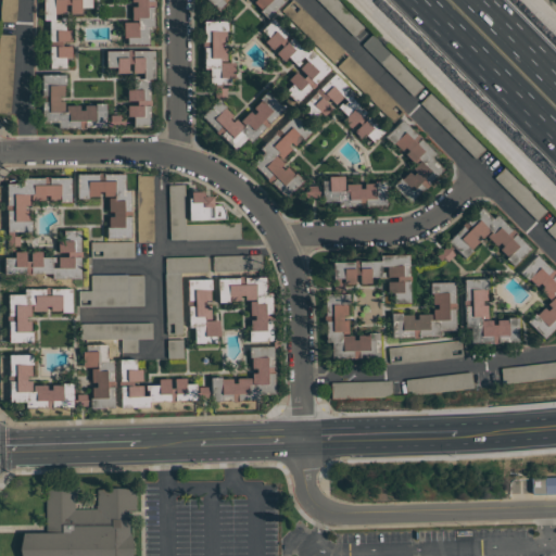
[(17,0),(16,21),(0,21),(1,0),(17,0)]
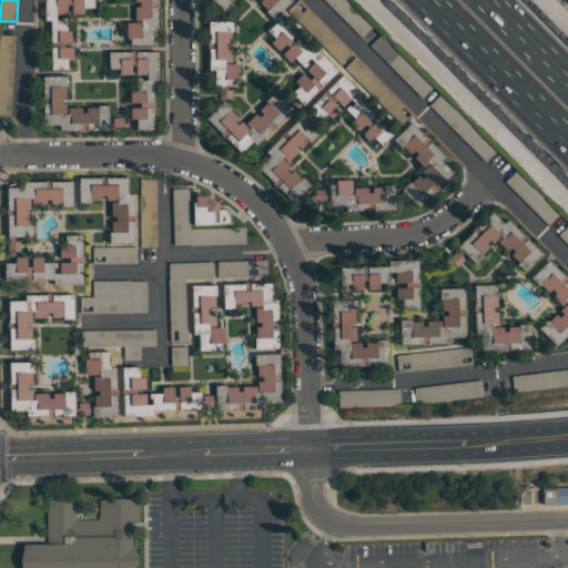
[(50,69),(50,47),(49,47),(49,42),(50,42),(50,20),(44,20),(44,0),(93,0),(93,8),(83,8),(83,13),(71,13),(71,4),(67,4),(67,13),(56,13),(56,20),(61,20),(61,17),(67,17),(67,30),(73,30),(73,42),(63,42),(63,47),(73,47),(73,58),(68,58),(68,69),(50,69)]
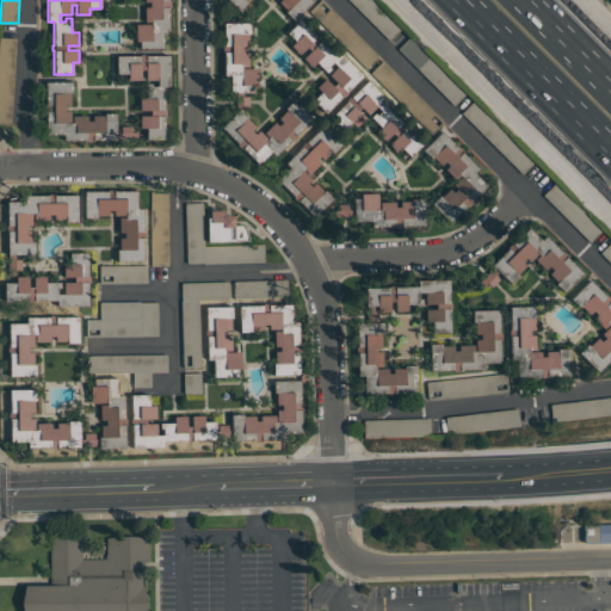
[(152,24),(152,22),(144,22),(144,7),(149,7),(149,2),(144,2),(144,0),(171,0),(171,7),(168,7),(168,30),(164,30),(164,48),(140,49),(140,41),(136,41),(136,24),(152,24)]
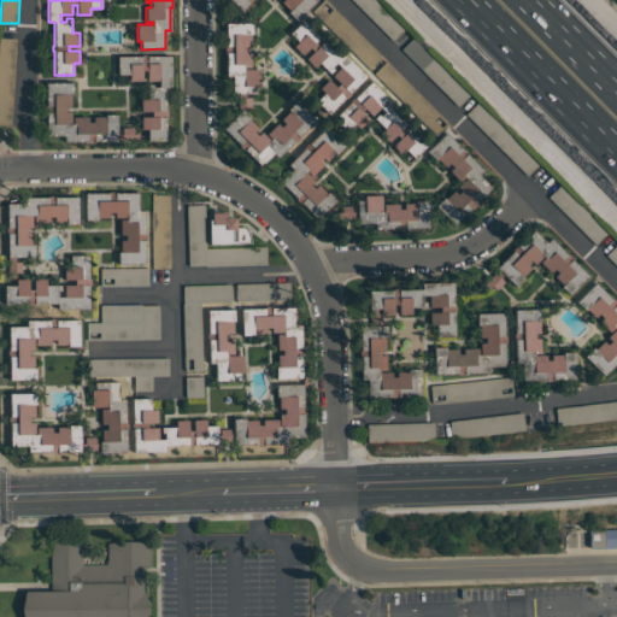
[(244,12),(230,0),(313,0),(316,1),(297,21),(288,12),(291,11),(282,3),(283,0),(252,0),(250,3),(251,4),(244,12)]
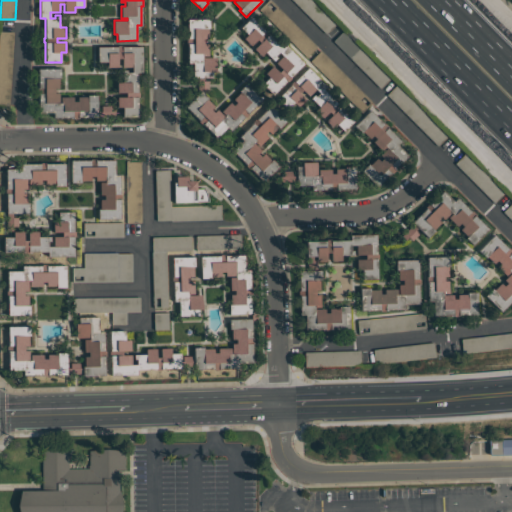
[(307,57),(259,9),(268,0),(270,0),(317,47),(307,57)]
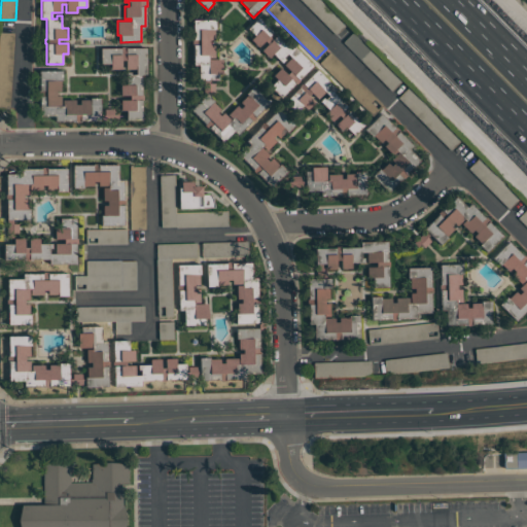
[(336,35),(301,0),(322,0),(346,24),(336,35)]
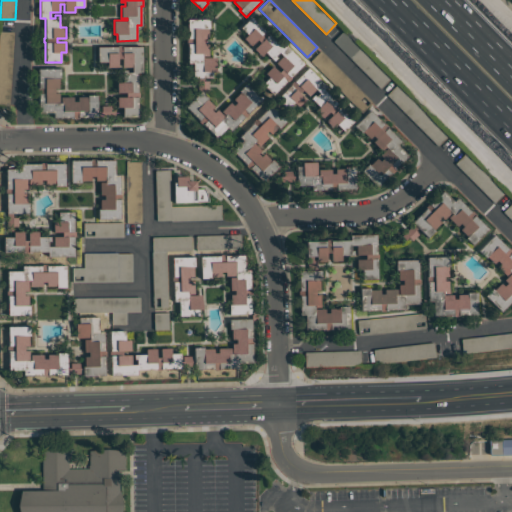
[(273,94),(262,84),(269,77),(265,73),(272,66),(279,72),(282,69),(275,63),(282,56),(279,52),(275,56),(277,58),(274,61),(265,52),(261,56),(254,49),(260,42),(257,39),(251,46),(243,38),(247,34),(241,28),(251,17),(265,31),(266,30),(269,34),(283,48),(286,45),(304,63),(290,77),(291,78),(288,81),(287,80),(273,94)]
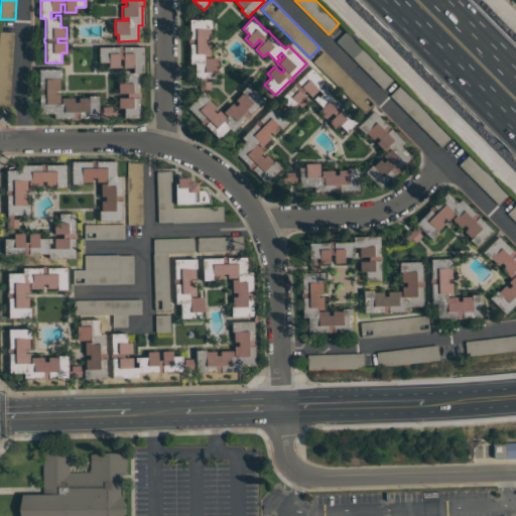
[(189,63),(189,43),(188,43),(188,38),(189,38),(189,19),(212,19),(212,29),(210,29),(210,39),(206,39),(206,43),(210,43),(210,57),(218,57),(218,72),(215,72),(215,78),(205,78),(205,82),(211,82),(211,91),(200,91),(200,79),(195,79),(195,63),(189,63)]
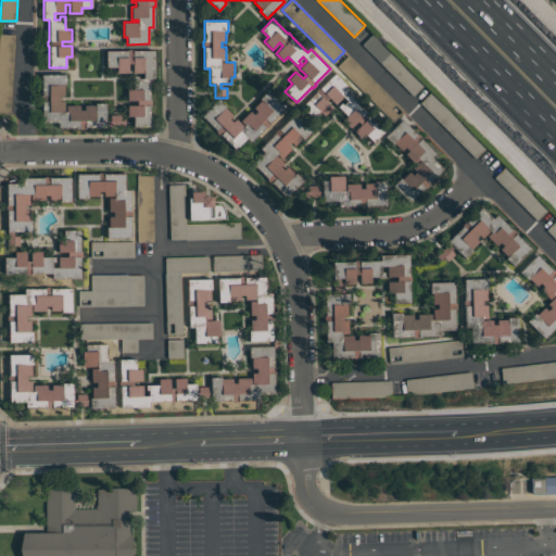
[(362,45),(373,34),(425,85),(413,96),(362,45)]
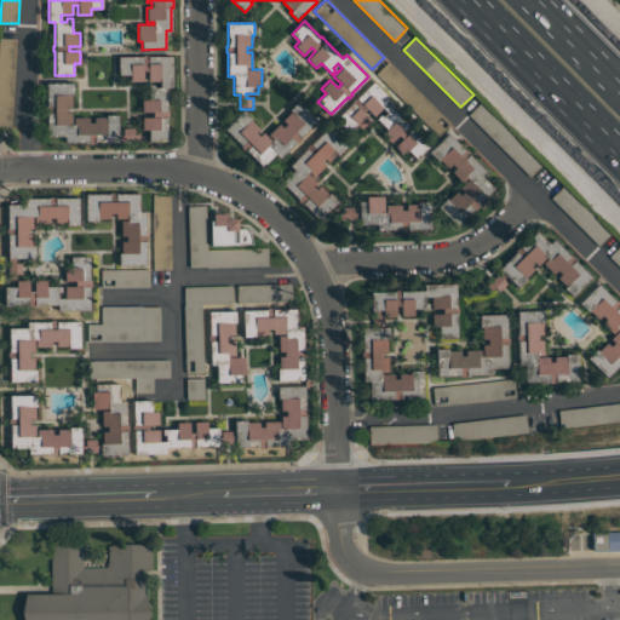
[(119,74),(119,57),(142,57),(142,55),(149,55),(149,56),(172,56),(172,89),(167,89),(167,112),(168,112),(168,118),(167,118),(167,142),(143,142),(143,141),(119,141),(119,142),(95,142),(95,144),(89,144),(89,142),(65,142),(65,137),(47,137),(47,113),(45,113),(45,107),(47,107),(47,82),(74,82),(74,95),(72,95),(72,107),(67,107),(67,113),(72,113),(72,124),(74,124),(74,118),(89,118),(89,122),(95,122),(95,118),(107,118),(107,115),(119,115),(118,135),(124,135),(124,128),(135,128),(135,135),(142,135),(142,136),(149,136),(149,130),(143,130),(143,118),(153,118),(153,112),(142,112),(142,99),(148,99),(149,85),(154,85),(154,87),(160,87),(160,81),(148,81),(148,70),(143,70),(143,81),(130,81),(130,74),(119,74)]
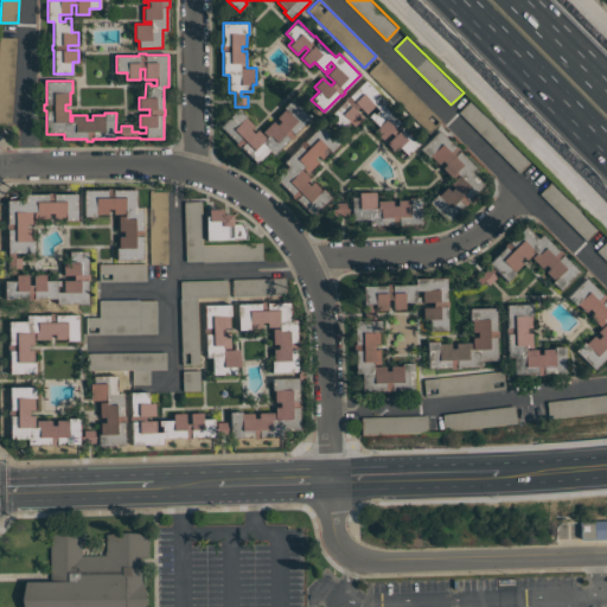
[(368,72),(381,61),(441,121),(429,133),(368,72)]
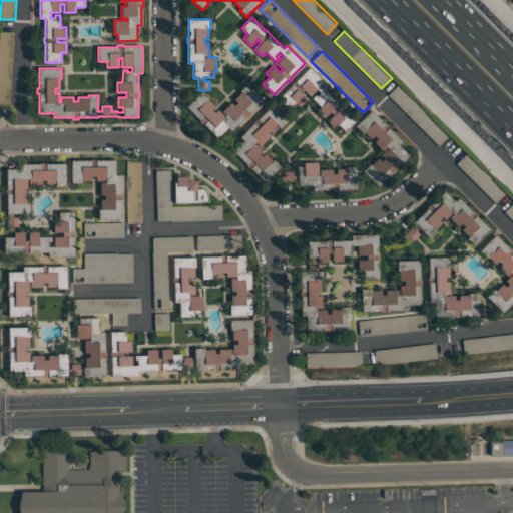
[(289,109),(278,98),(309,67),(328,86),(324,89),(338,103),(339,103),(342,106),(341,107),(355,121),(344,131),(338,124),(334,128),(327,121),(333,114),(330,112),(324,118),(316,110),(321,106),(312,98),(315,95),(317,97),(320,93),(317,89),(310,96),(303,90),(300,93),(307,99),(299,106),(295,102),(289,109)]
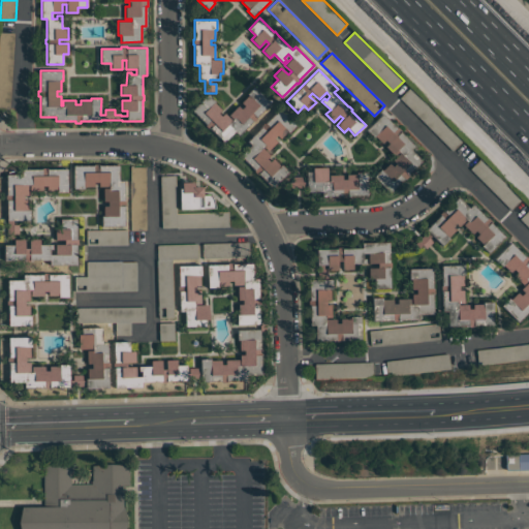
[(270,102),(256,117),(257,118),(253,122),(252,121),(239,135),(235,131),(224,142),(210,128),(209,129),(206,125),(207,124),(192,111),(208,93),(216,101),(214,102),(221,110),(218,113),(221,116),(224,113),(227,116),(238,105),(241,109),(244,105),(241,102),(248,95),(247,94),(254,87),(270,102)]
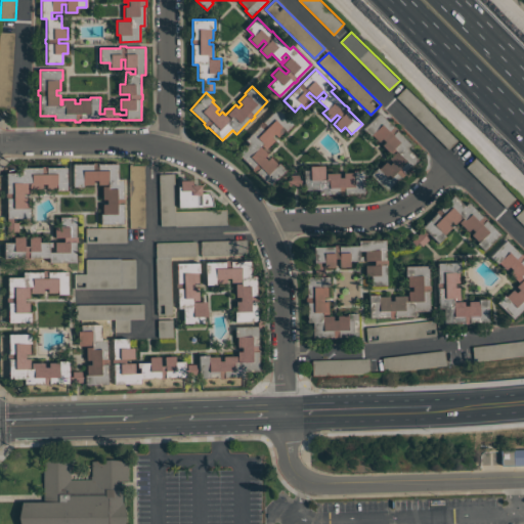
[(396,97),(406,86),(459,139),(447,149),(396,97)]
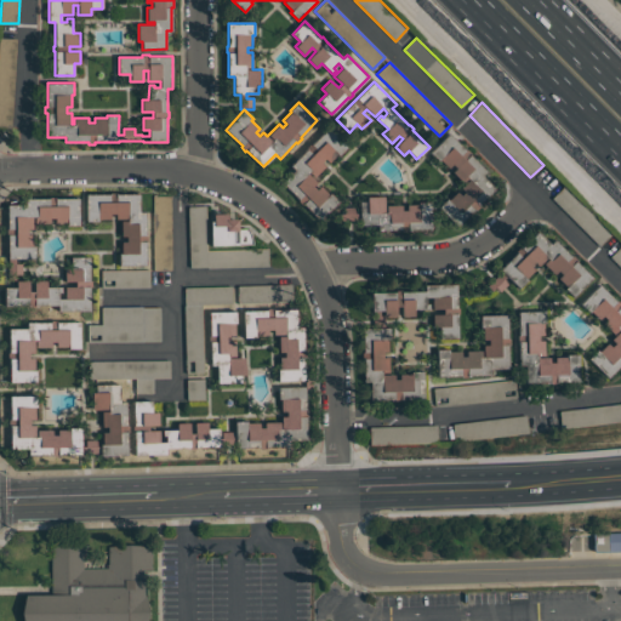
[(281,183),(295,170),(290,166),(307,149),(313,154),(317,151),(312,146),(329,129),(347,147),(339,155),(337,154),(329,163),(325,159),(322,163),(325,166),(313,178),(317,182),(313,186),(317,189),(320,186),(329,194),(330,193),(339,201),(319,221),(303,204),(302,205),(297,200),(298,200),(281,183)]
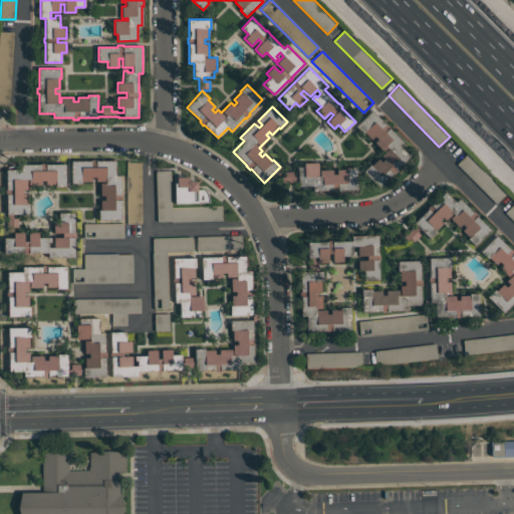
[(410,157),(397,170),(397,171),(394,174),(393,174),(378,188),(362,172),(370,165),(371,166),(377,159),(381,162),(384,159),(381,156),(384,153),(374,143),(377,140),(374,136),(371,140),(364,132),(362,134),(355,126),(371,110),(386,124),(387,123),(391,126),(389,129),(403,142),(400,146),(410,157)]
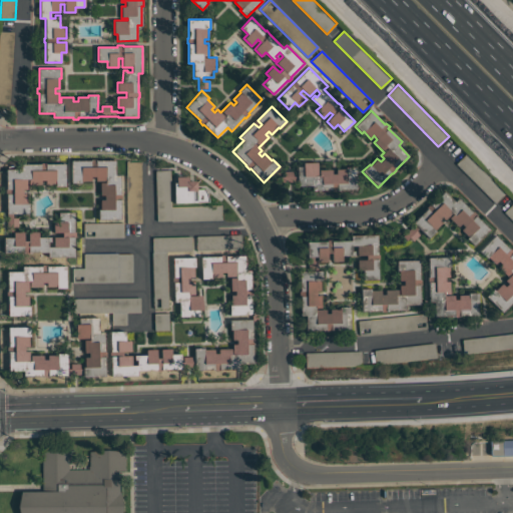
[(466,153),(506,193),(495,203),(456,163),(466,153)]
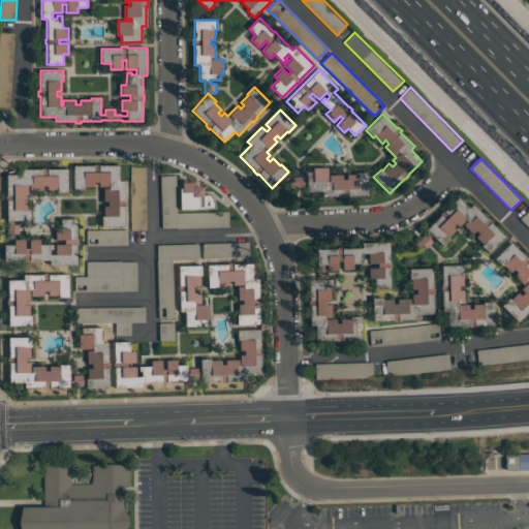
[(101,226),(101,216),(103,216),(103,206),(107,206),(107,200),(103,200),(103,188),(109,188),(109,186),(99,186),(99,182),(94,182),(94,186),(84,186),(84,188),(74,188),(73,165),(94,165),(94,164),(98,164),(98,165),(119,165),(119,180),(124,180),(124,200),(125,200),(125,206),(124,206),(124,226),(101,226)]
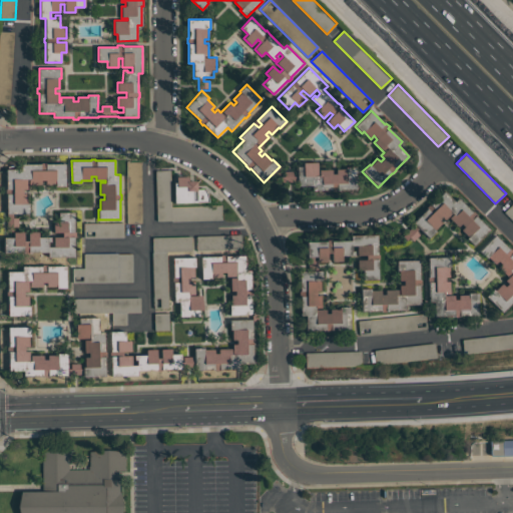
[(126,161),(141,161),(141,223),(127,223),(126,161)]
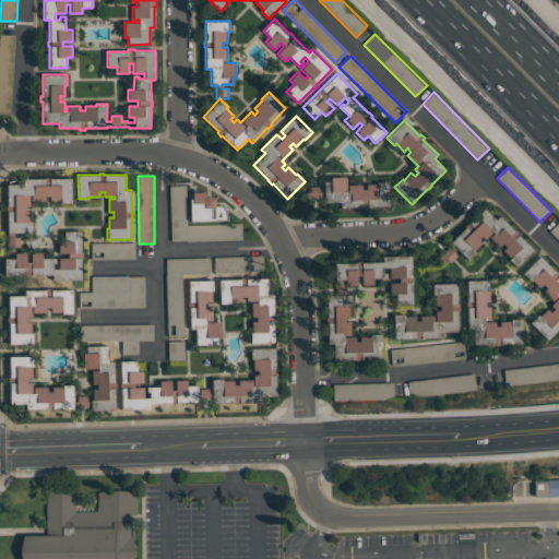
[(346,177),(346,185),(361,185),(361,190),(366,190),(366,185),(377,185),(377,182),(388,182),(388,207),(367,207),(367,209),(361,209),(361,207),(341,207),(341,202),(324,203),(324,181),(330,181),(330,177),(346,177)]
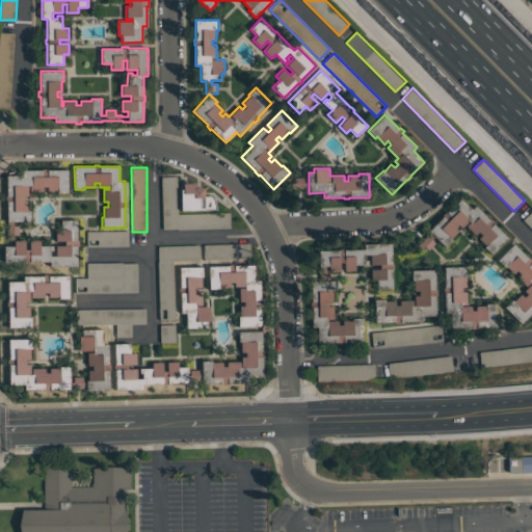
[(68,170),(68,193),(57,193),(57,191),(47,191),(47,187),(43,187),(43,191),(29,191),(29,186),(28,186),(28,196),(24,196),(24,201),(28,201),(28,211),(30,211),(30,221),(14,221),(14,225),(19,225),(19,235),(14,235),(14,240),(7,240),(7,202),(6,202),(6,196),(7,196),(7,176),(22,176),(22,170),(43,170),(43,177),(47,177),(47,170),(68,170)]
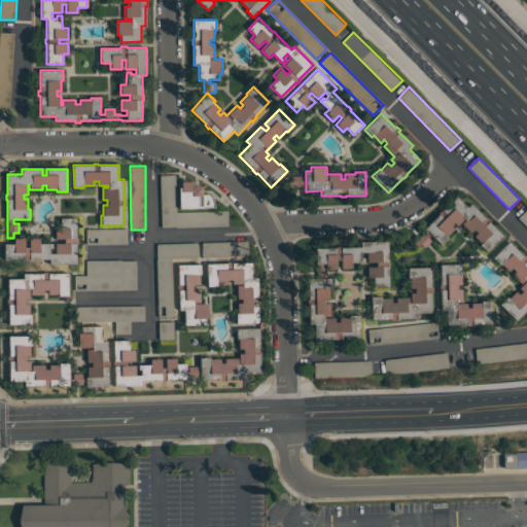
[(162,227),(160,175),(175,175),(176,212),(227,211),(229,226),(177,227),(176,226),(162,227)]
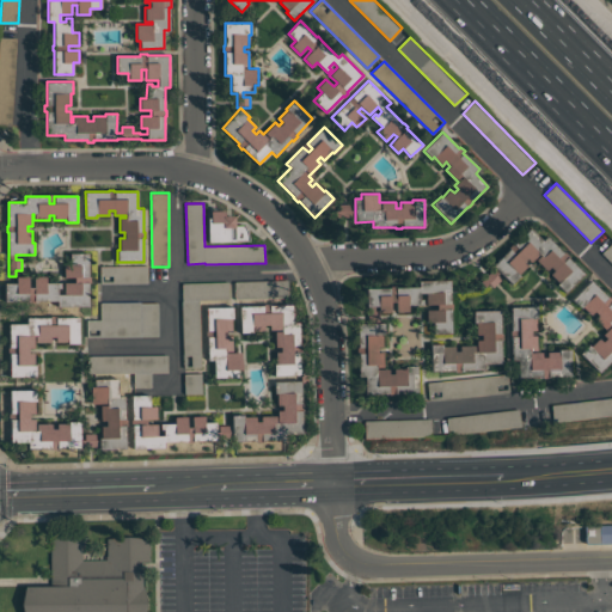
[(208,243),(208,218),(210,218),(210,210),(225,210),(225,216),(234,215),(234,226),(244,226),(246,228),(248,232),(248,234),(249,237),(249,242),(208,243)]
